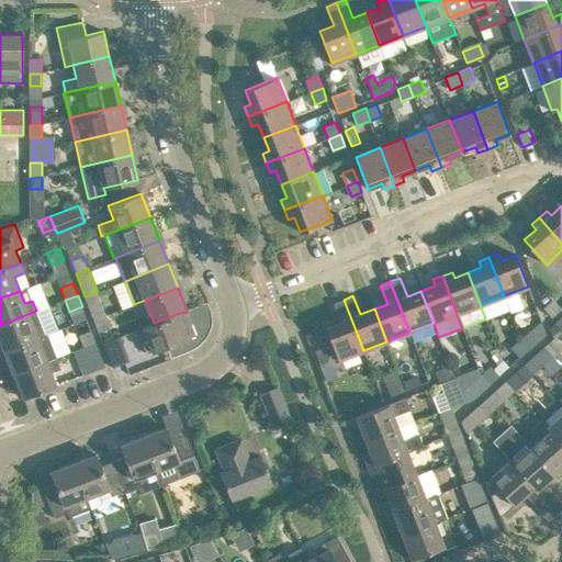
[(551,316),(561,307),(553,299),(543,307),(551,316)]
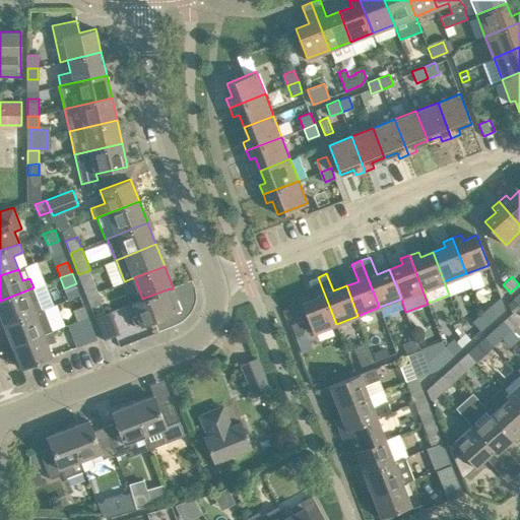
[(313,333),(336,324),(318,277),(309,280),(315,298),(302,303),(313,333)]
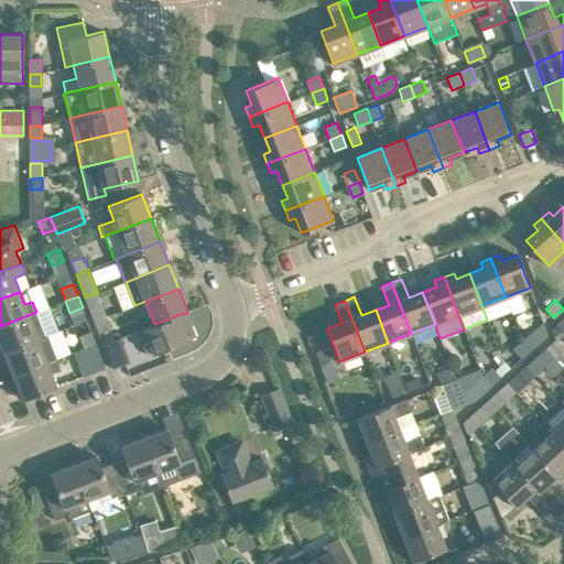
[(102,304),(89,310),(94,321),(107,316),(102,304)]
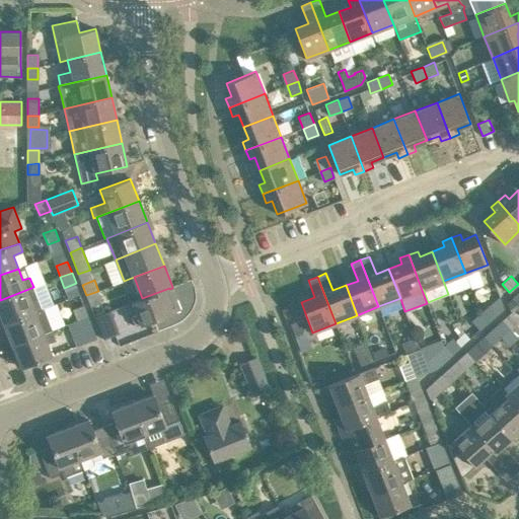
[(42,308),(33,288),(33,287),(0,300),(0,313),(4,323),(34,311),(42,308)]
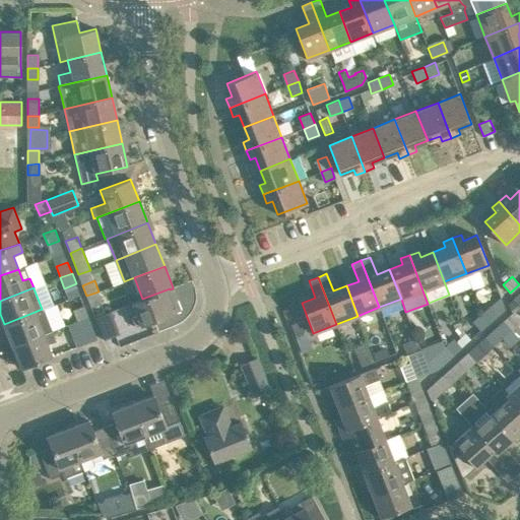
[(173,297),(170,289),(170,288),(142,299),(132,303),(137,316),(132,318),(136,327),(181,310),(176,295),(173,297)]
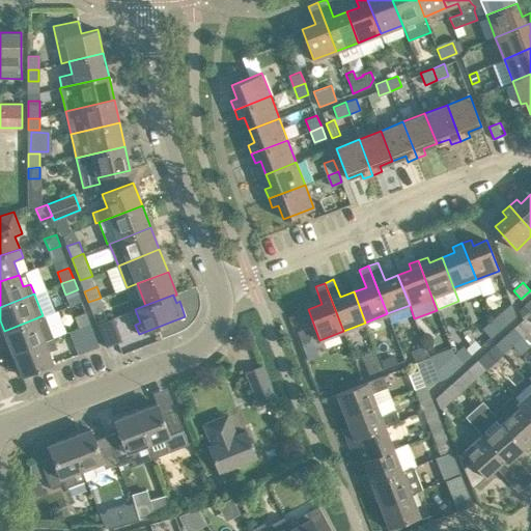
[(88,302),(92,313),(105,309),(101,298),(88,302)]
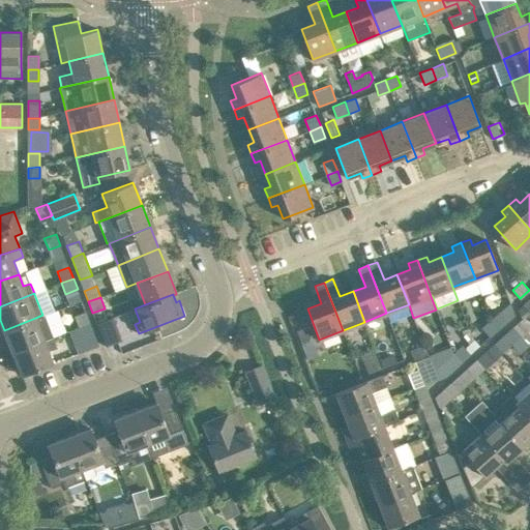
[(75,328),(90,322),(85,312),(74,316),(79,326),(75,328)]
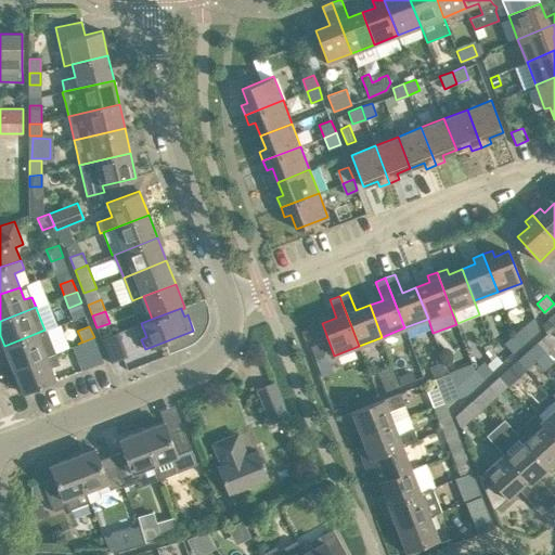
[(514,335),(523,345),(532,336),(524,326),(514,335)]
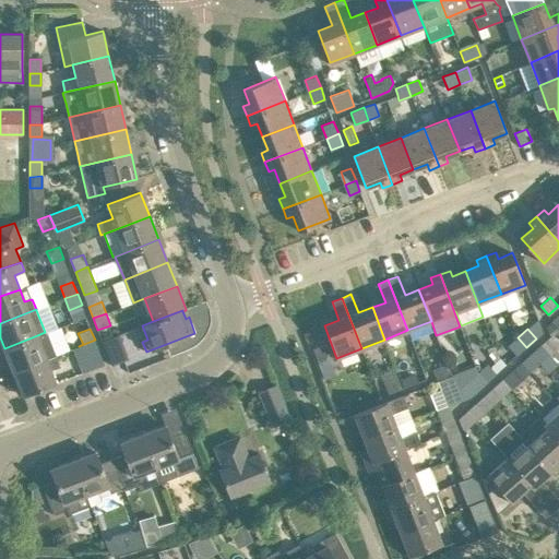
[(13,372),(56,355),(47,332),(45,332),(37,335),(4,348),(13,372)]
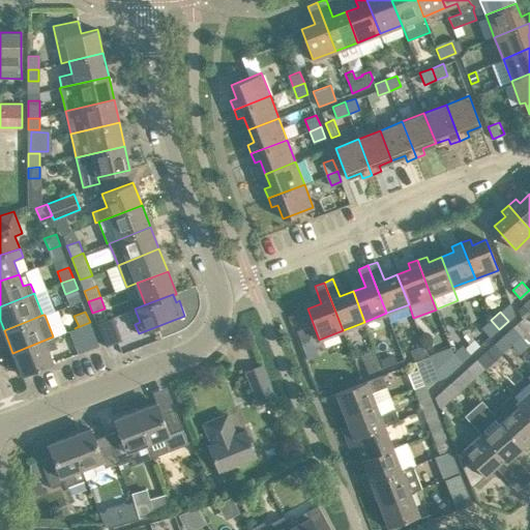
[(121,341),(114,321),(113,318),(97,324),(106,347),(121,341)]
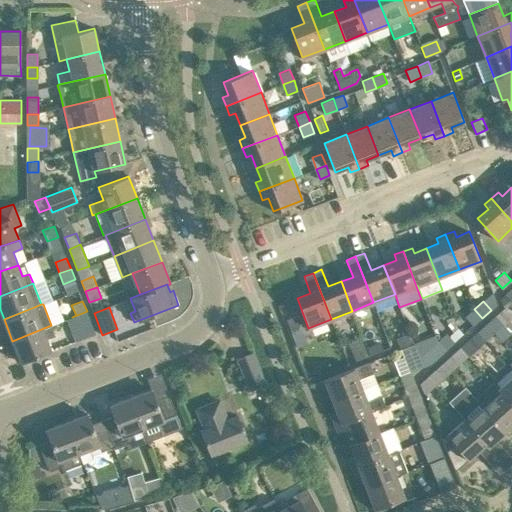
[(496,315),(504,324),(511,316),(511,315),(505,307),(496,315)]
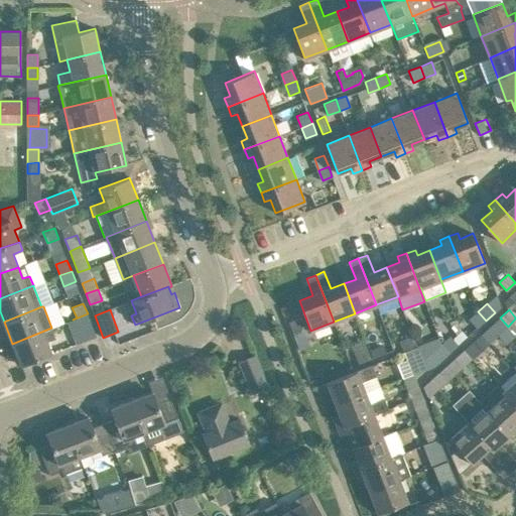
[(477,329),(486,320),(478,311),(469,319),(477,329)]
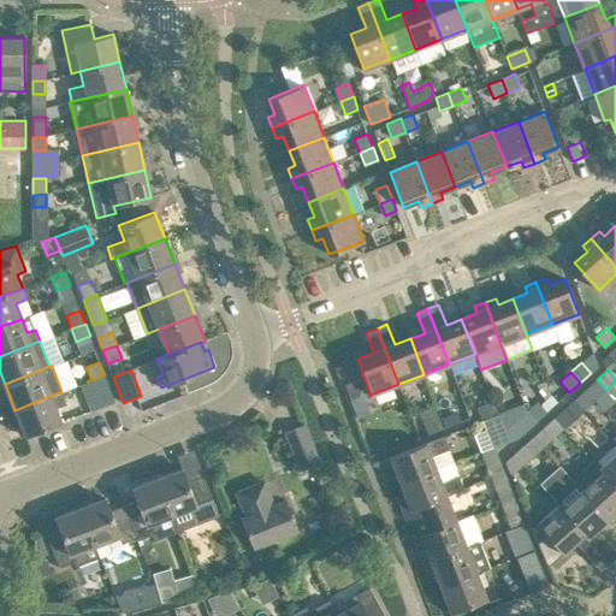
[(114,402),(106,379),(105,374),(87,381),(98,408),(114,402)]
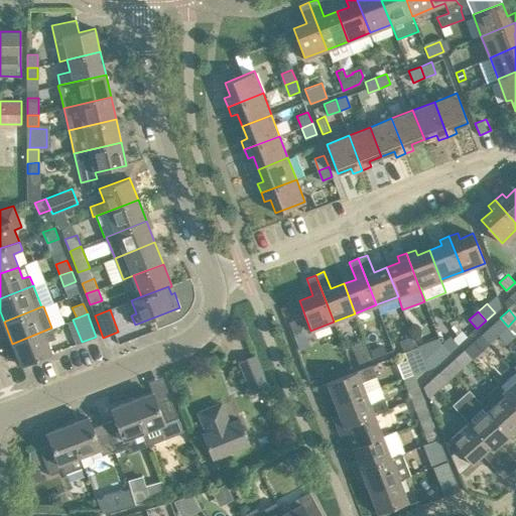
[(300,315),(288,320),(293,333),(300,330),(303,323),(300,315)]
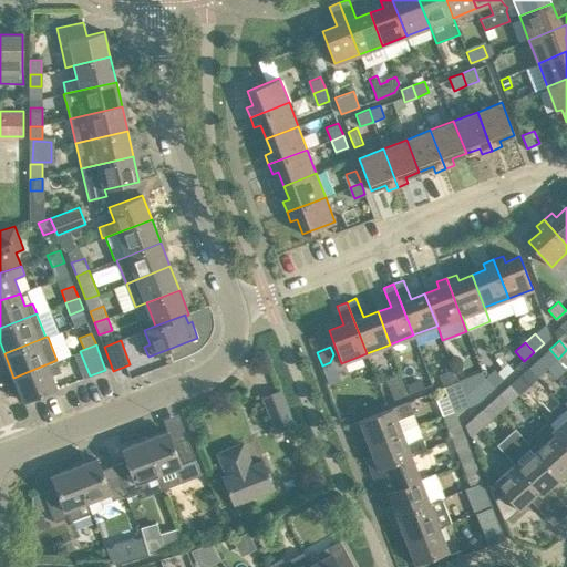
[(547,368),(558,359),(549,349),(539,359),(547,368)]
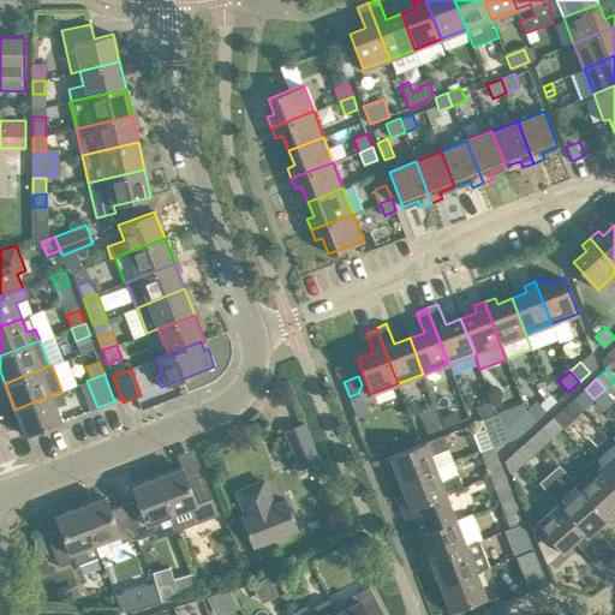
[(66,402),(61,390),(15,410),(25,436),(61,422),(57,407),(66,402)]
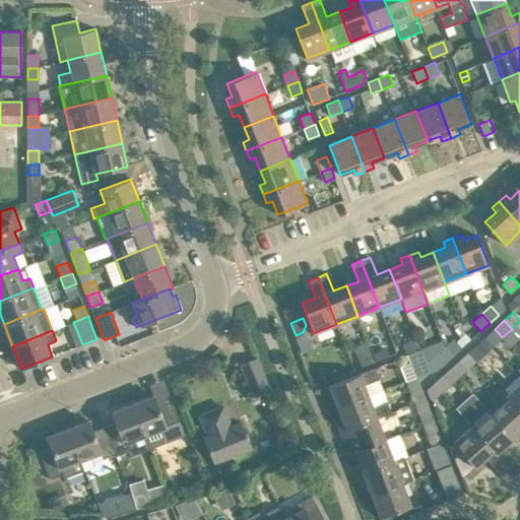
[(445,346),(453,354),(461,347),(453,338),(445,346)]
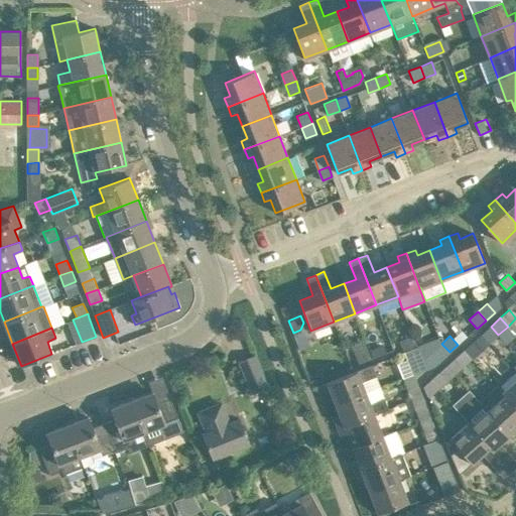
[(404,352),(417,347),(414,348),(409,337),(400,341),(404,352)]
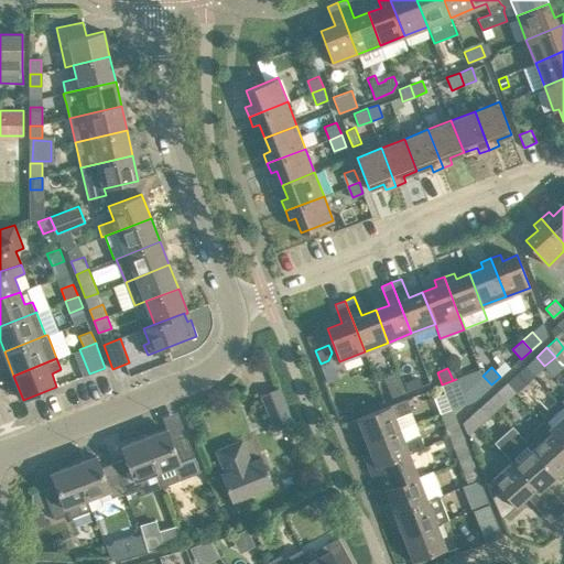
[(507,382),(516,392),(525,383),(522,379),(525,376),(521,370),(507,382)]
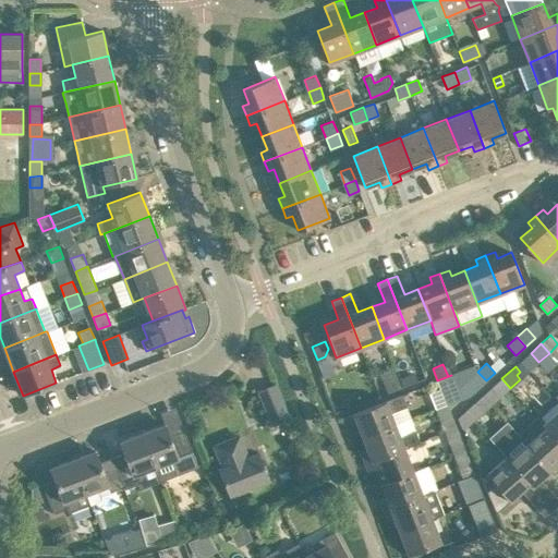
[(401,387),(392,367),(379,373),(388,392),(401,387)]
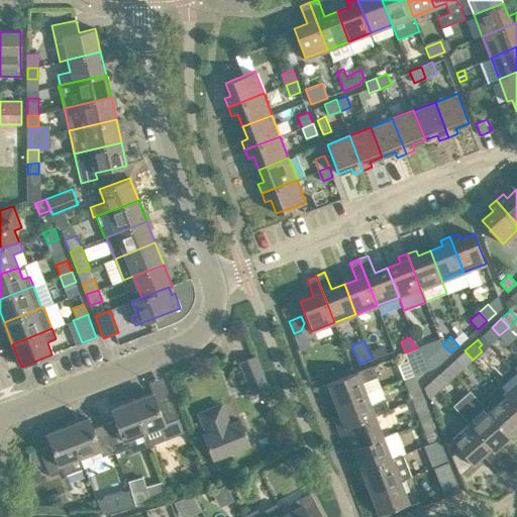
[(436,367),(450,352),(442,344),(424,360),(426,370),(436,367)]
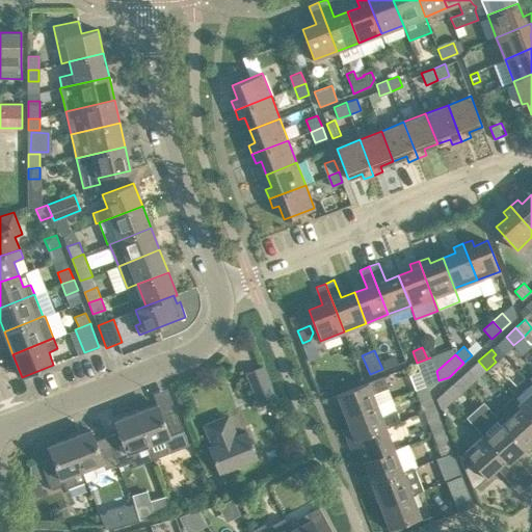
[(425,386),(427,386),(439,380),(436,371),(430,357),(417,363),(425,386)]
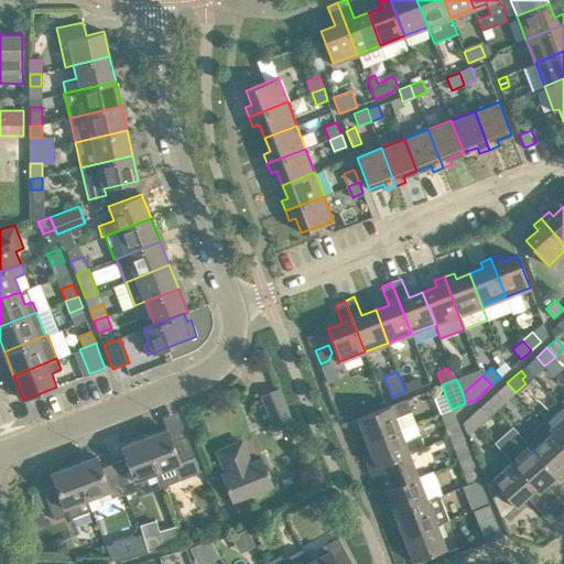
[(497,409),(516,392),(507,382),(489,399),(497,409)]
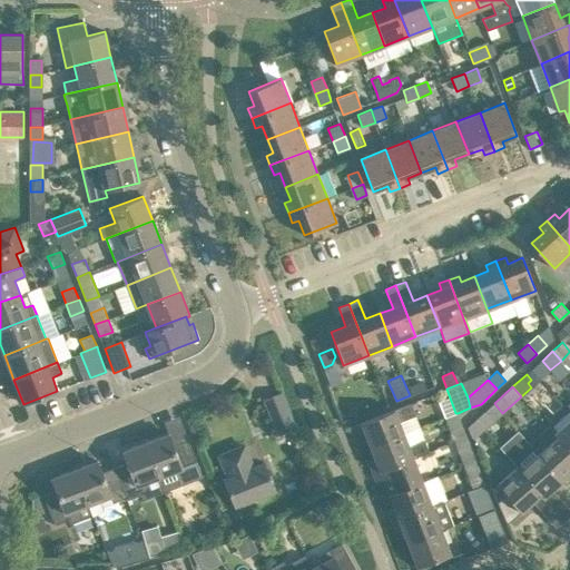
[(275,431),(294,423),(282,392),(264,400),(275,431)]
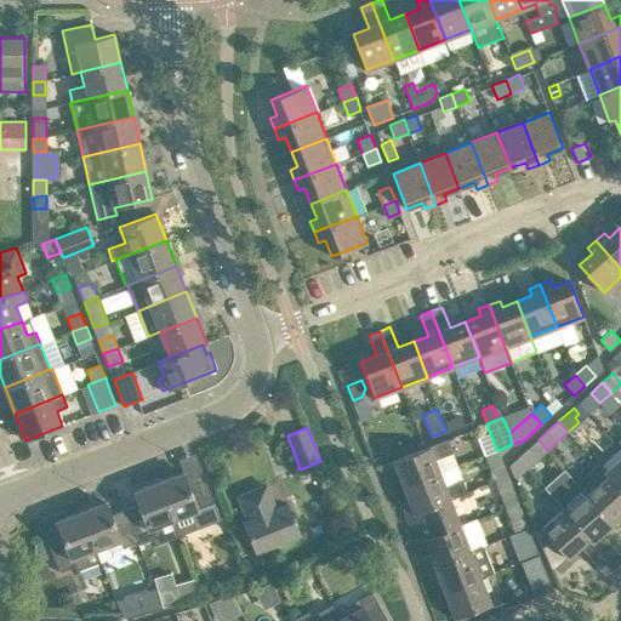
[(528,467),(547,450),(539,439),(518,457),(528,467)]
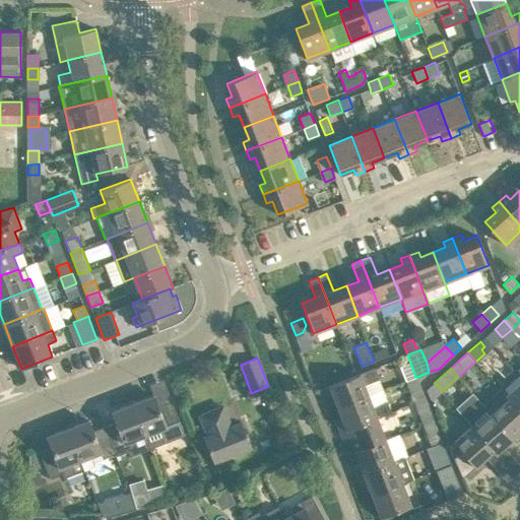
[(381,391),(373,369),(360,373),(323,388),(327,398),(333,395),(338,407),(381,391)]
